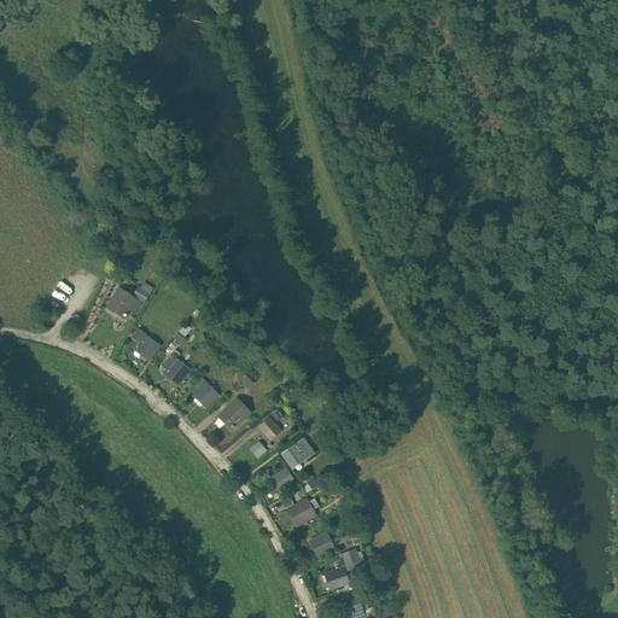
[(141,280),(132,295),(144,302),(153,287),(141,280)]
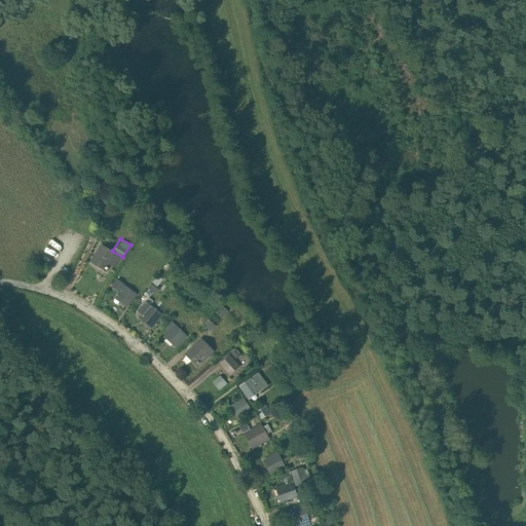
[(118,258),(101,247),(91,261),(105,269),(109,263),(114,265),(118,258)]
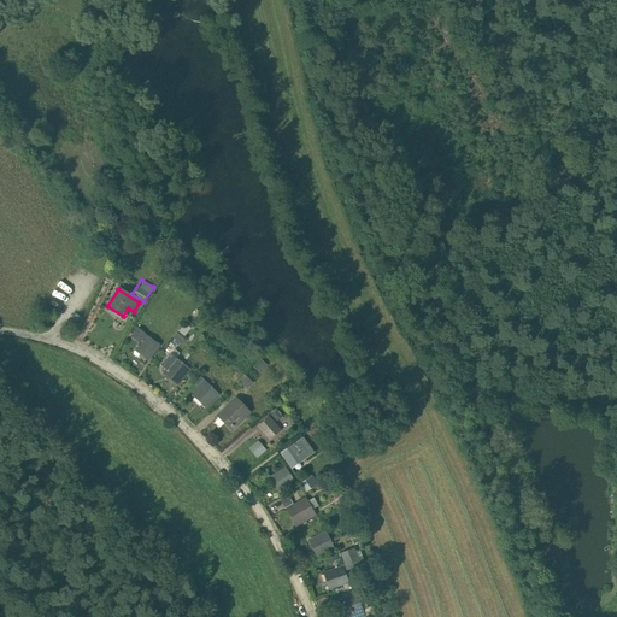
[(181,345),(186,334),(176,329),(171,340),(181,345)]
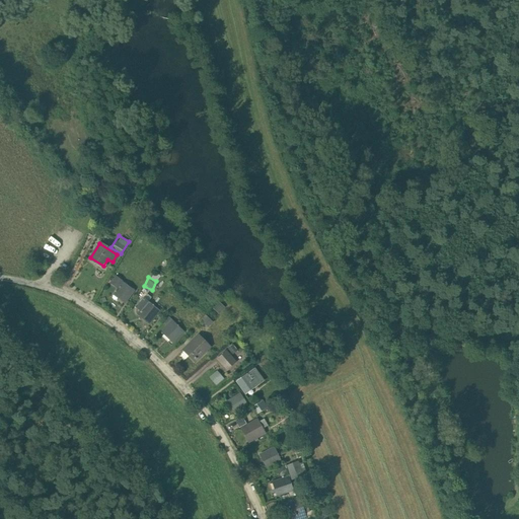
[(123,282),(116,292),(126,300),(134,290),(123,282)]
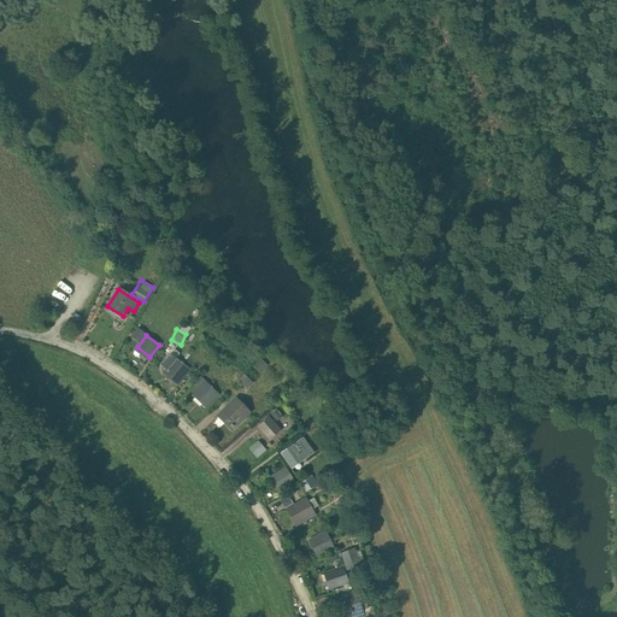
[(176,359),(166,370),(180,381),(189,369),(176,359)]
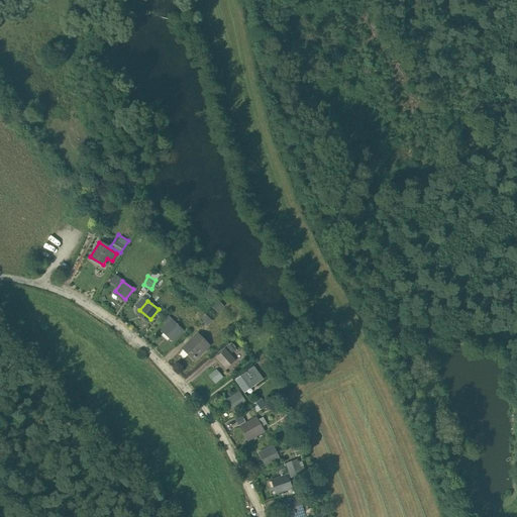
[(172,320),(164,329),(174,339),(182,329),(172,320)]
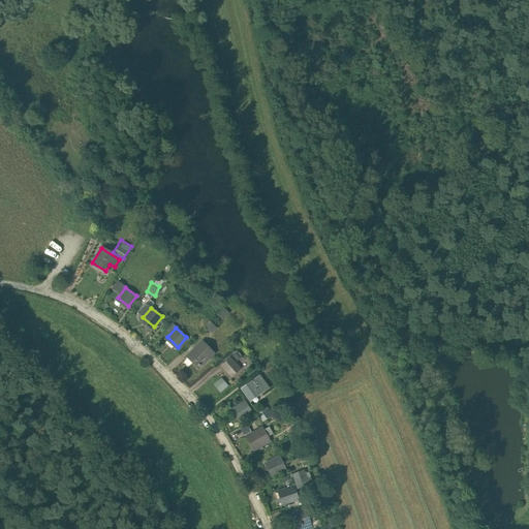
[(213,353),(201,343),(188,356),(198,367),(213,353)]
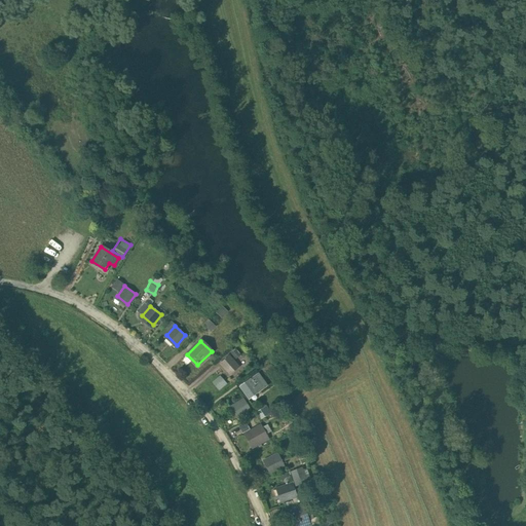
[(237,364),(245,358),(240,353),(234,360),(237,364)]
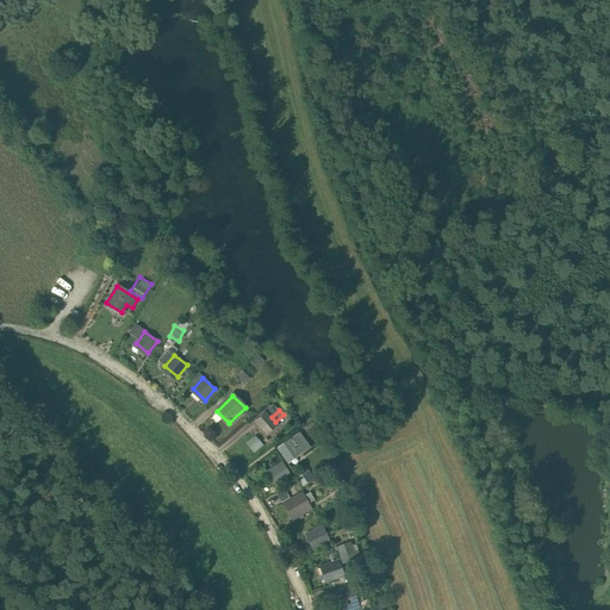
[(267,412),(256,421),(265,430),(275,423),(267,412)]
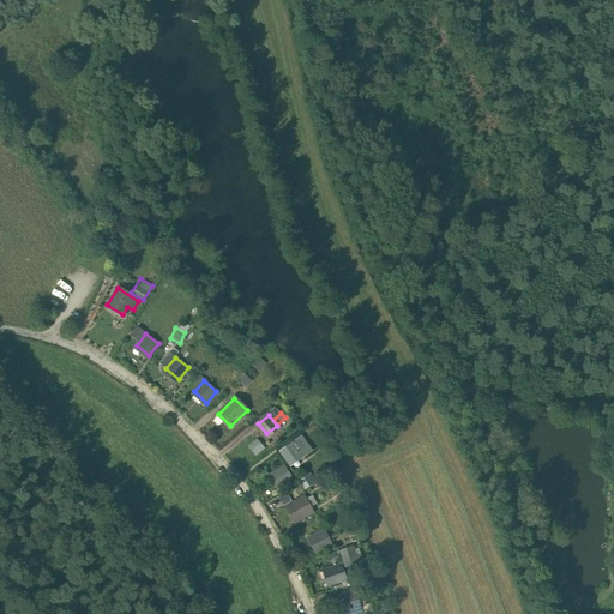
[(246,445),(256,456),(265,447),(256,437),(246,445)]
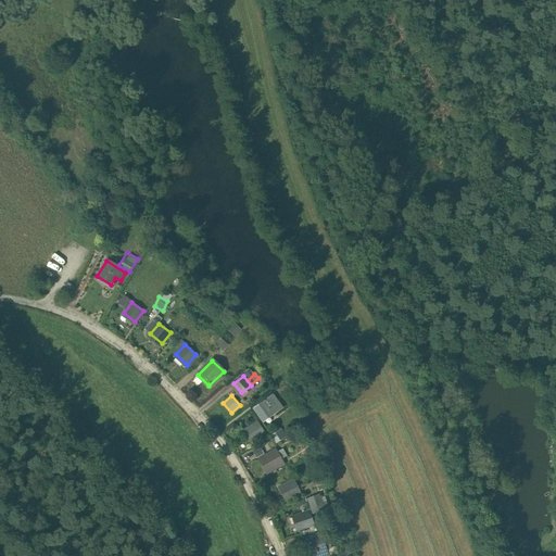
[(264,402),(254,408),(261,418),(270,412),(264,402)]
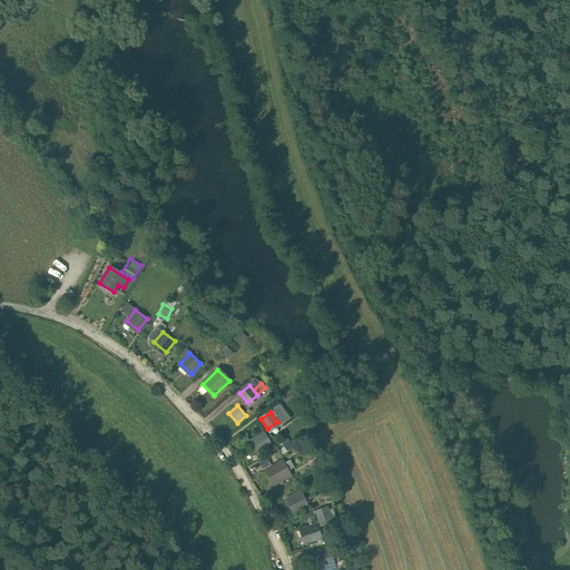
[(264,432),(252,439),(259,452),(272,444),(264,432)]
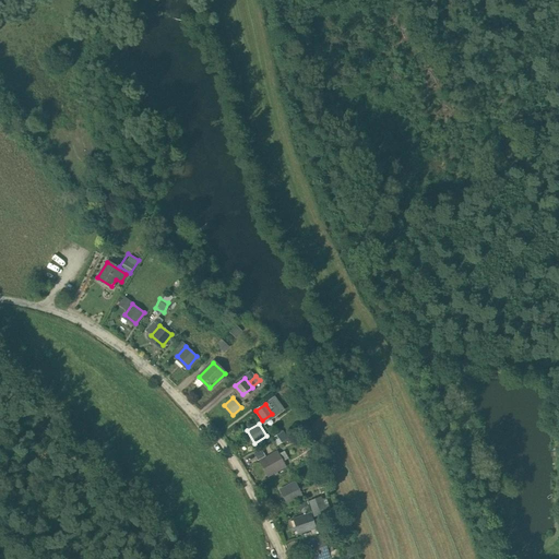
[(278,453),(265,459),(273,472),(285,465),(278,453)]
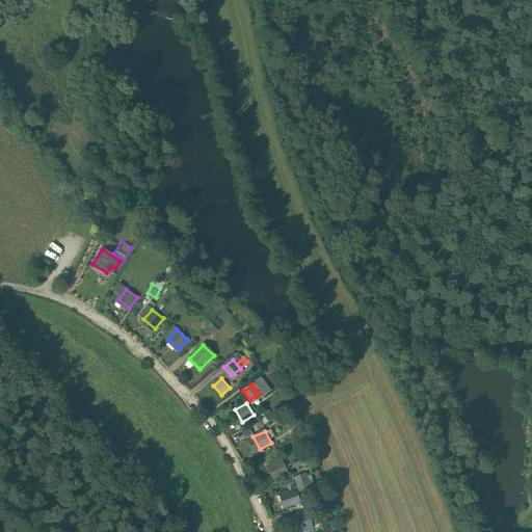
[(281,459),(269,466),(275,478),(287,472),(281,459)]
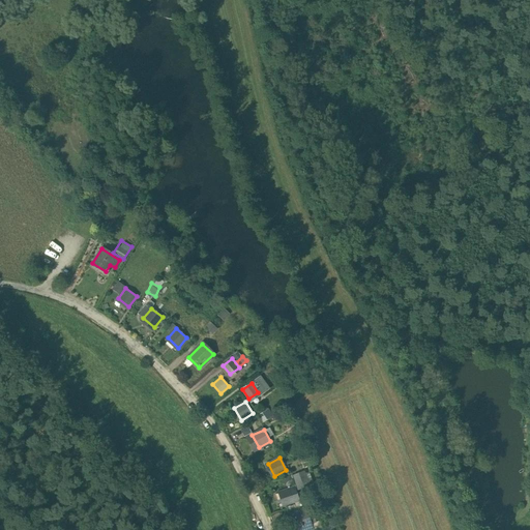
[(304,471),(293,475),(297,487),(307,482),(304,471)]
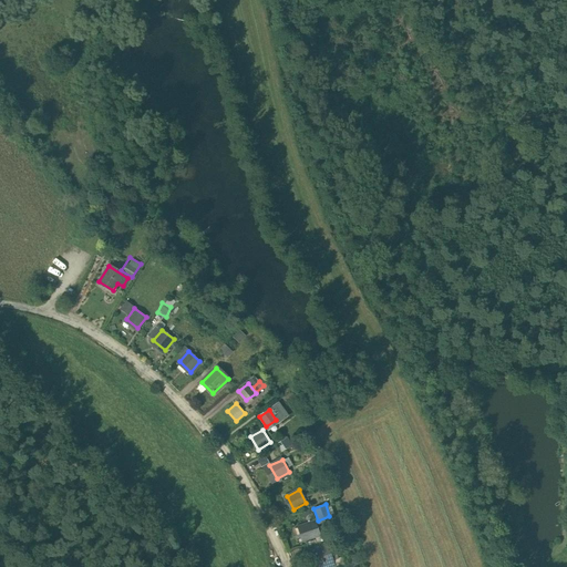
[(315,522),(301,526),(307,539),(319,535),(315,522)]
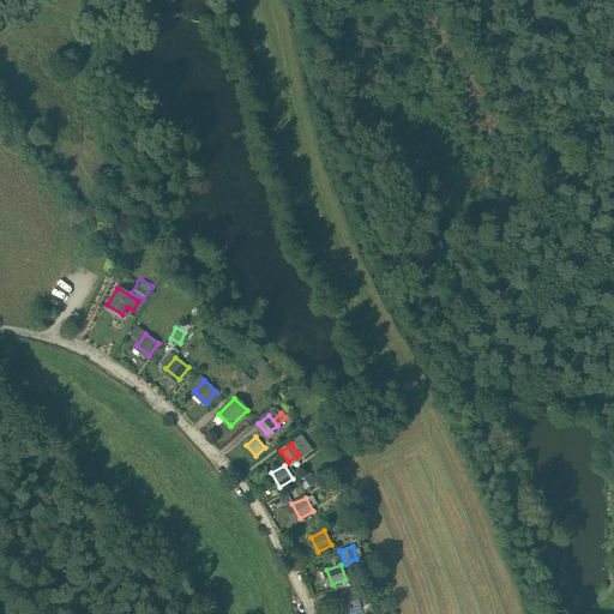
[(354,594),(337,599),(341,613),(348,611),(349,613),(359,613),(361,613),(354,594)]
